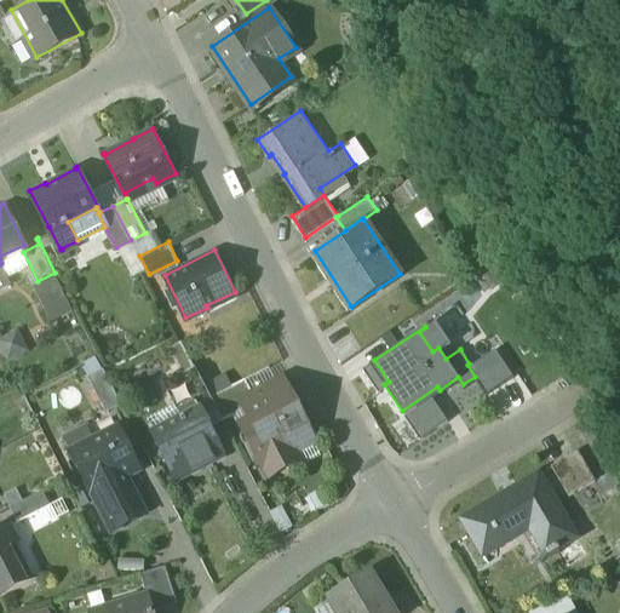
[(469,364),(468,365),(475,377),(486,391),(512,373),(494,347),(469,364)]
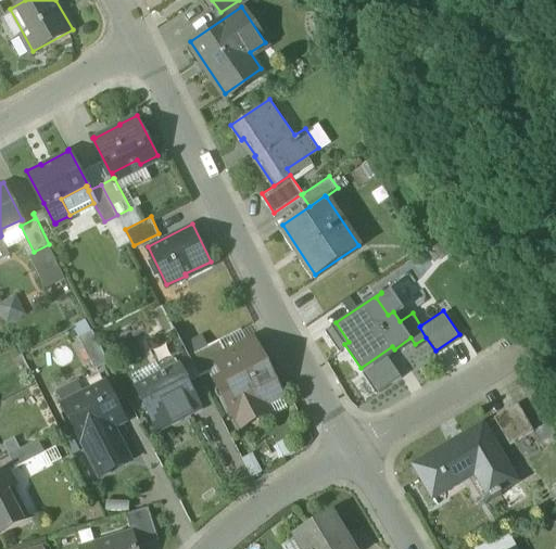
[(109,359),(92,327),(78,334),(95,366),(109,359)]
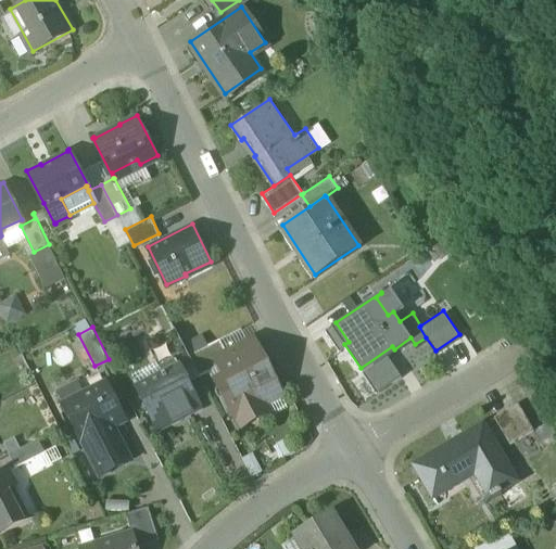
[(175,327),(147,341),(156,359),(173,350),(178,364),(190,357),(188,354),(175,327)]
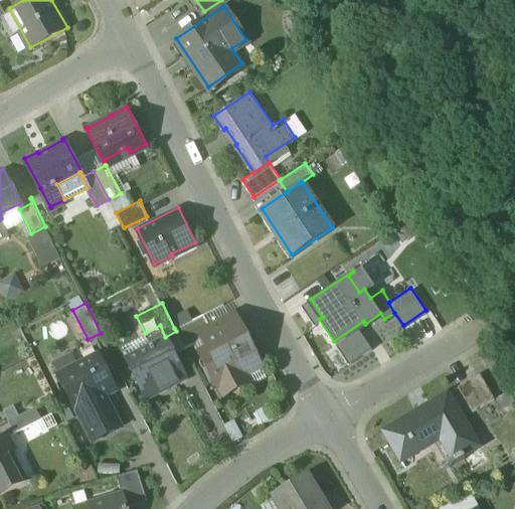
[(203,313),(174,328),(176,331),(184,347),(203,337),(199,330),(209,325),(203,313)]
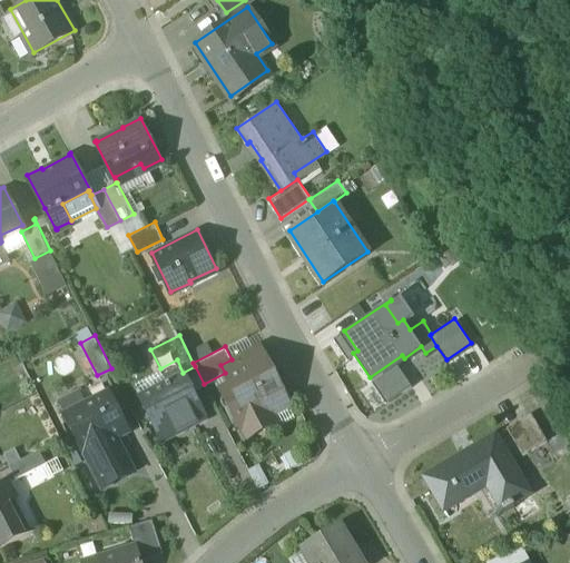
[(258,367),(249,351),(232,359),(220,365),(225,373),(229,383),(220,387),(241,426),(288,401),(268,363),(258,367)]
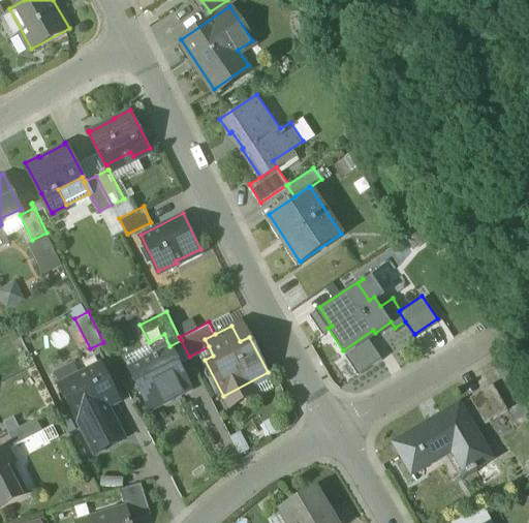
[(164,334),(149,342),(155,355),(131,367),(128,361),(127,362),(149,404),(189,385),(169,346),(164,334)]
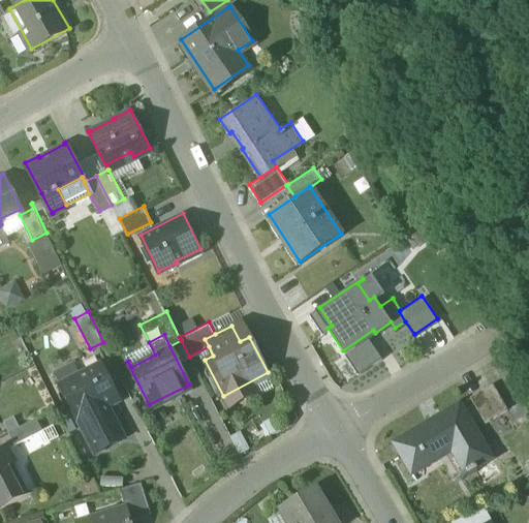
[(100,364),(82,374),(81,372),(59,382),(78,418),(106,402),(118,397),(100,362),(99,363),(100,364)]
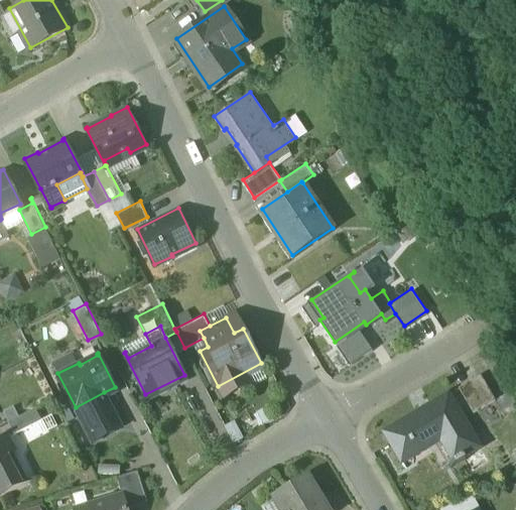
[(480,372),(459,384),(473,409),(494,396),(480,372)]
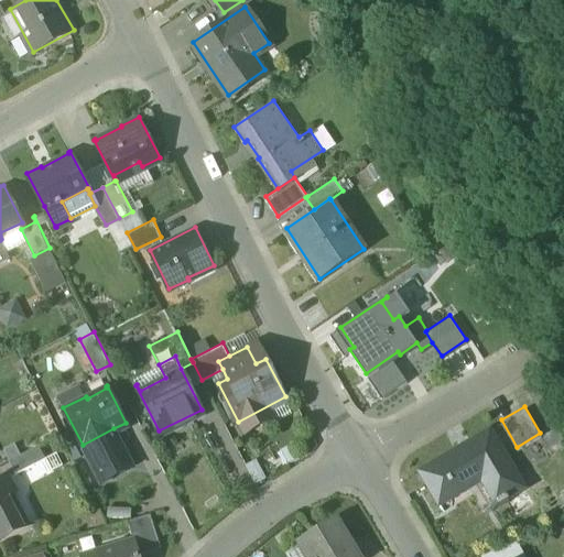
[(489,427),(420,468),(440,501),(485,473),(499,497),(490,502),(492,506),(508,497),(507,494),(523,484),(489,427)]
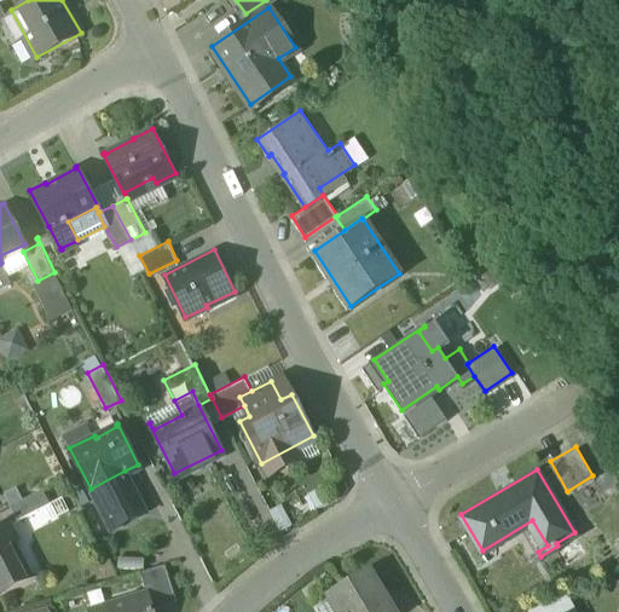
[(125,471),(91,489),(110,525),(144,507),(125,471)]
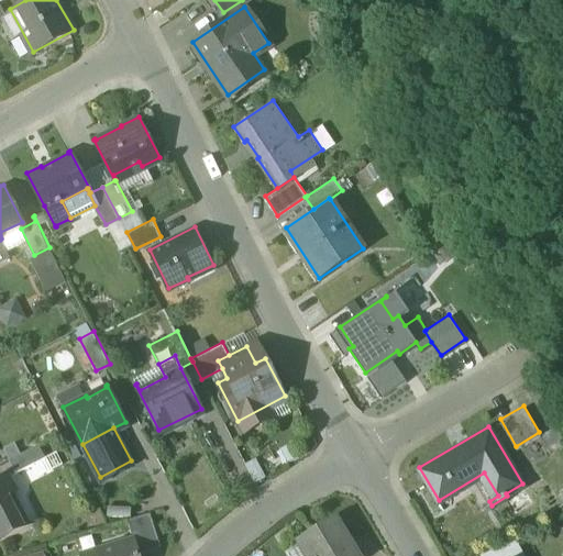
[(39,442),(9,457),(15,470),(45,455),(39,442)]
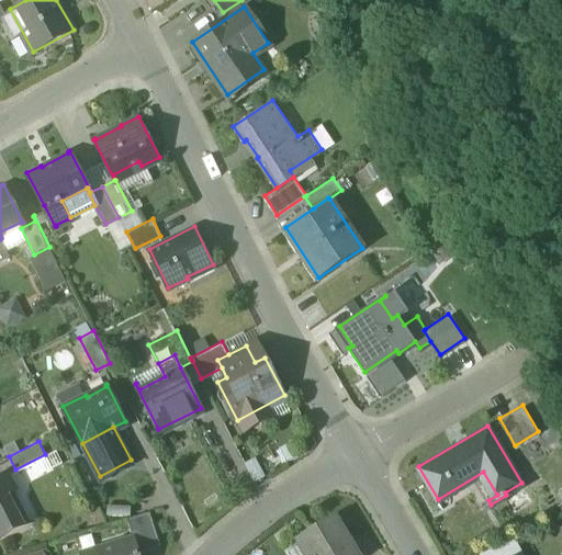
[(8,472),(0,475),(0,537),(33,521),(32,520),(24,523),(9,493),(17,488),(8,472)]
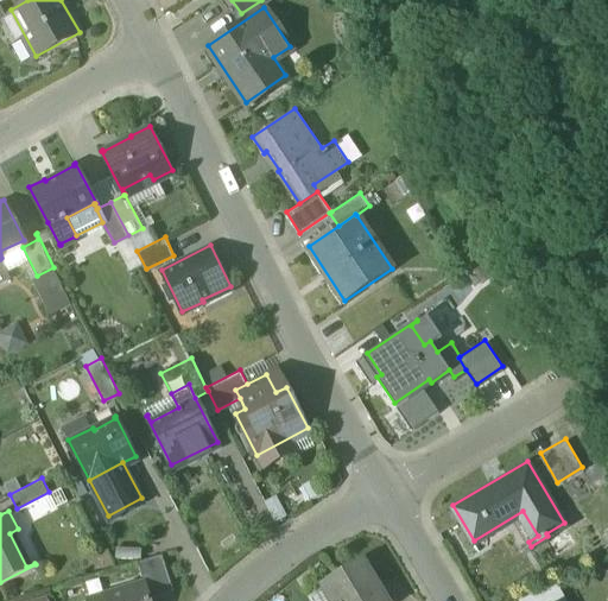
[(162,552),(138,560),(144,580),(150,595),(172,588),(162,552)]
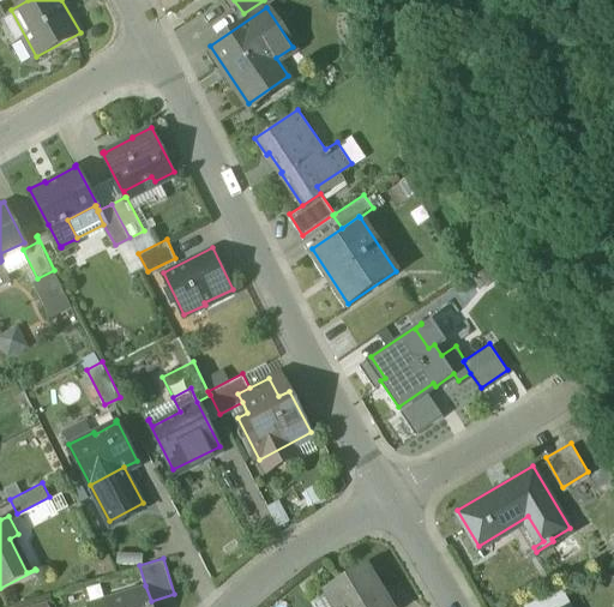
[(391,606),(366,564),(325,588),(327,590),(330,589),(339,606),(391,606)]
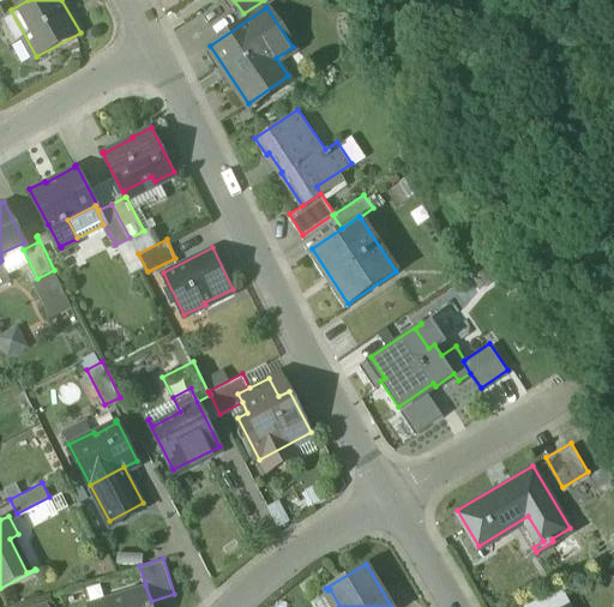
[(587,606),(576,584),(530,606),(587,606)]
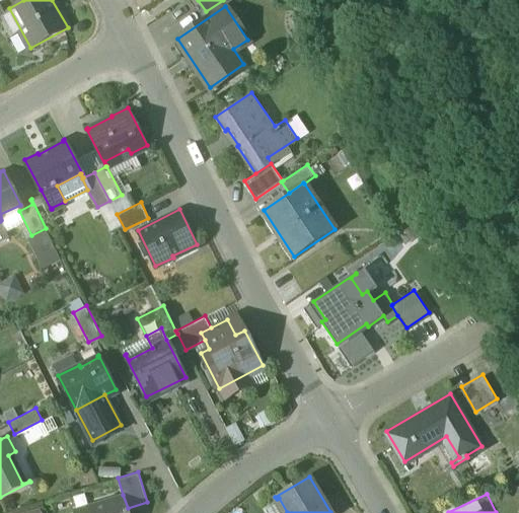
[(123,495),(92,505),(94,510),(82,512),(129,512),(128,508),(123,495)]
